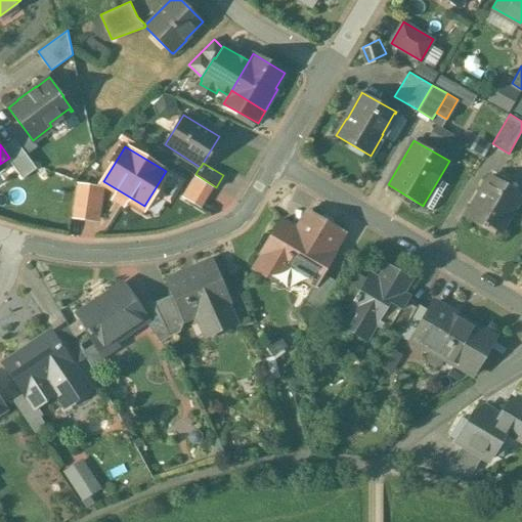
[(521,192),(490,174),(486,183),(485,182),(474,202),(475,202),(466,216),(484,227),(487,223),(501,231),(521,196),(521,192)]
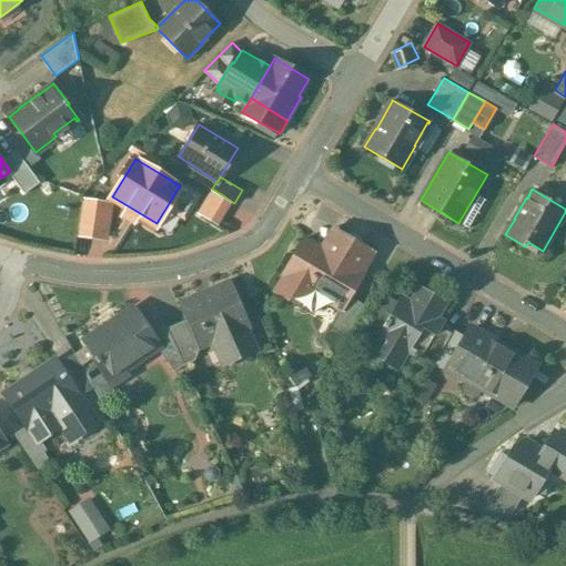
[(485,199),(476,193),(460,221),(468,226),(485,199)]
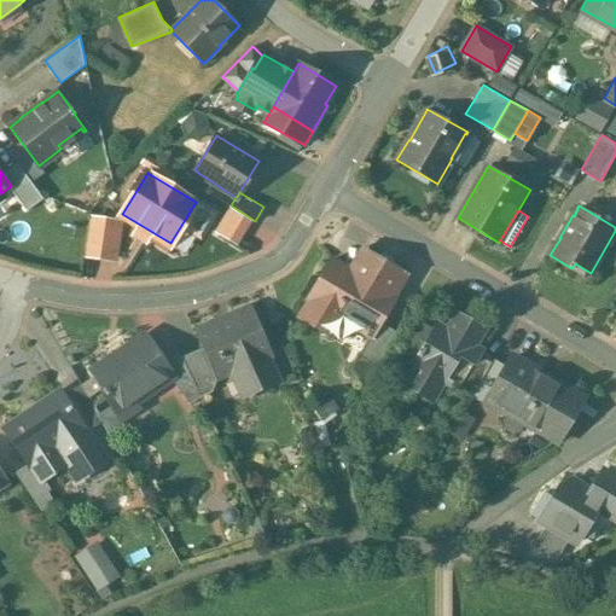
[(109,214),(94,211),(91,238),(104,240),(109,214)]
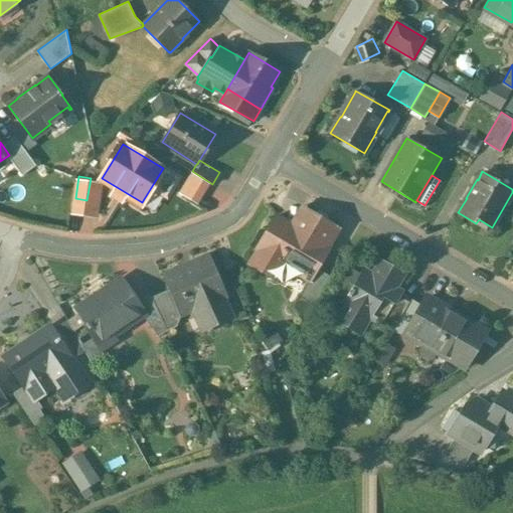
[(325,224),(320,225),(314,221),(312,217),(308,214),(303,215),(296,227),(291,224),(277,216),(278,215),(277,214),(257,247),(259,248),(249,264),(283,283),(292,269),(309,279),(310,280),(317,268),(330,246),(324,242),(330,231),(329,227),(325,224)]
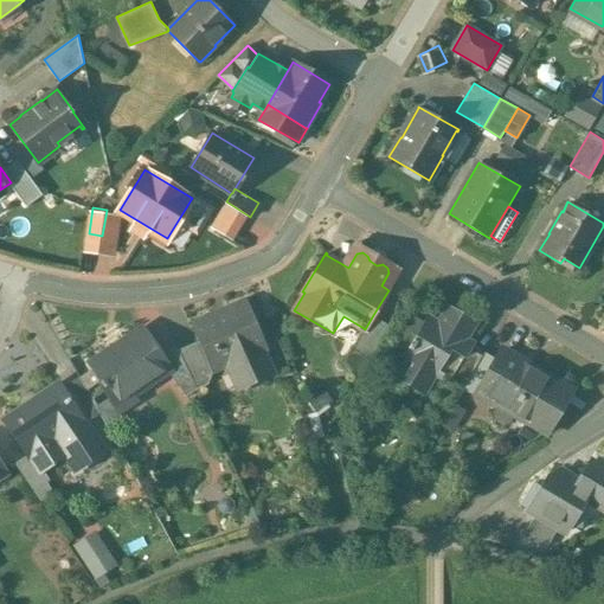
[(245,302),(193,325),(200,340),(213,368),(214,367),(238,358),(262,347),(265,346),(245,302)]
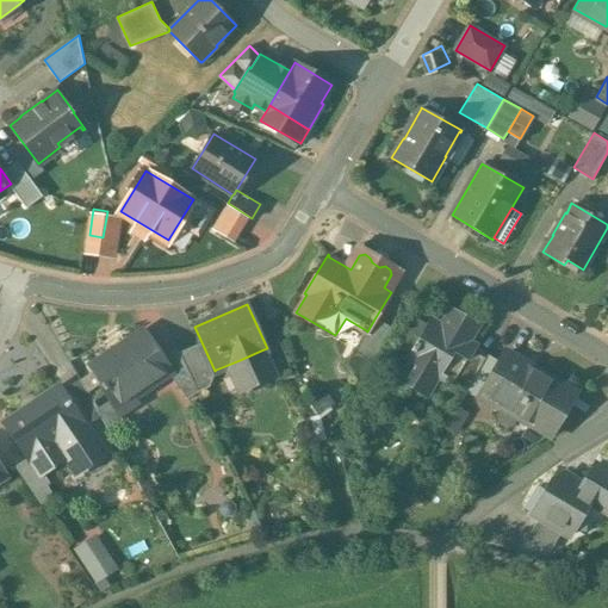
[(479,326),(450,308),(442,321),(434,316),(429,324),(414,315),(399,339),(414,347),(411,349),(415,352),(409,360),(415,364),(405,382),(428,395),(439,378),(444,382),(447,376),(454,380),(473,349),(467,346),(479,326)]
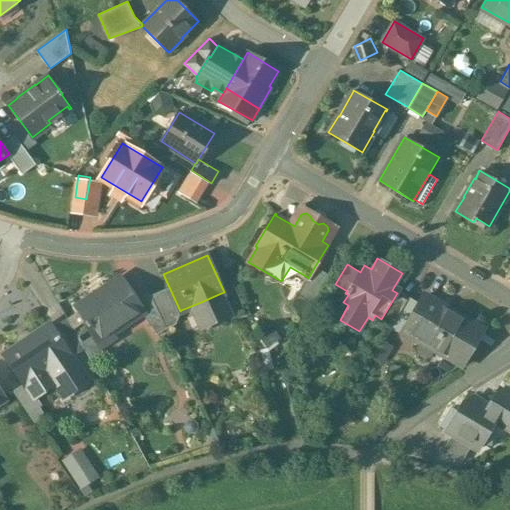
[(328,274),(315,266),(308,278),(307,277),(297,294),(311,302),(328,274)]
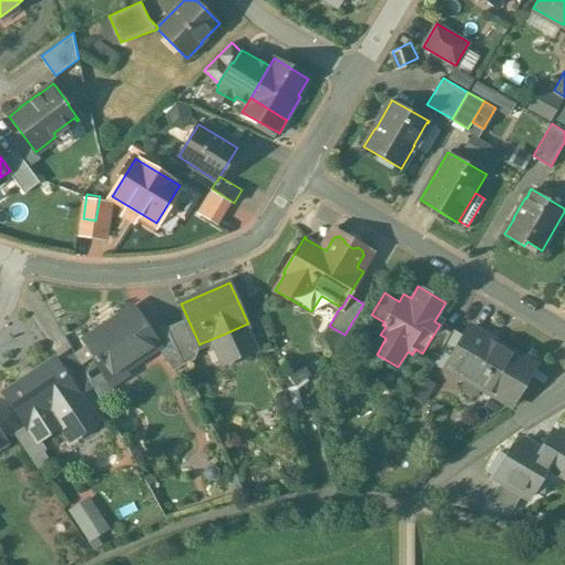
[(134,306),(116,318),(119,320),(86,341),(85,338),(84,339),(86,343),(95,356),(93,357),(102,371),(108,379),(109,379),(108,377),(121,368),(122,370),(125,368),(157,346),(161,345),(151,330),(134,306)]
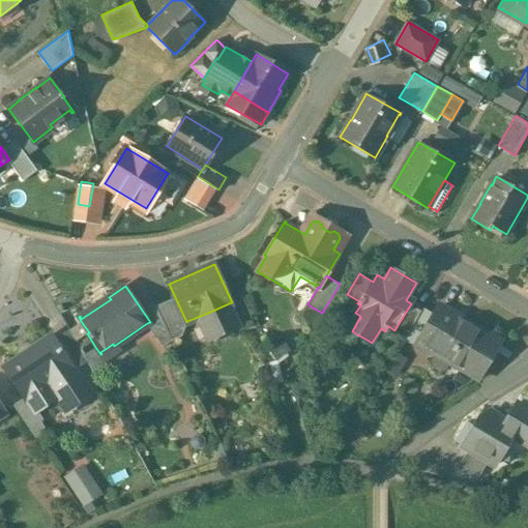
[(186,322),(175,297),(156,305),(168,330),(172,340),(182,334),(187,321),(186,322)]
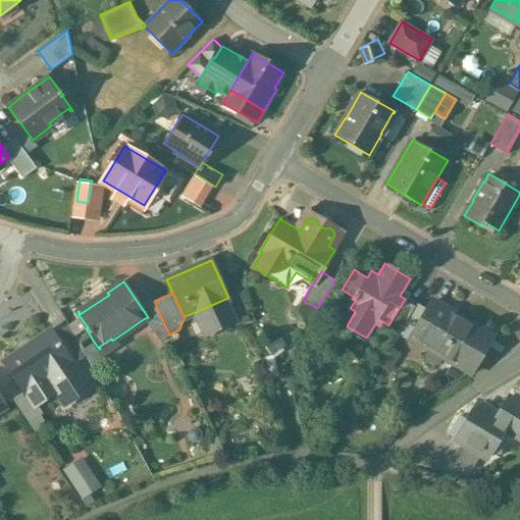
[(154,301),(152,296),(139,304),(148,317),(145,318),(154,332),(165,325),(154,301)]
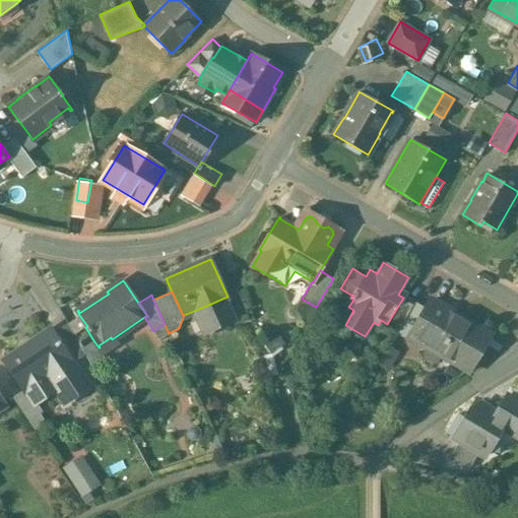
[(224,298),(204,307),(213,328),(234,319),(224,298)]
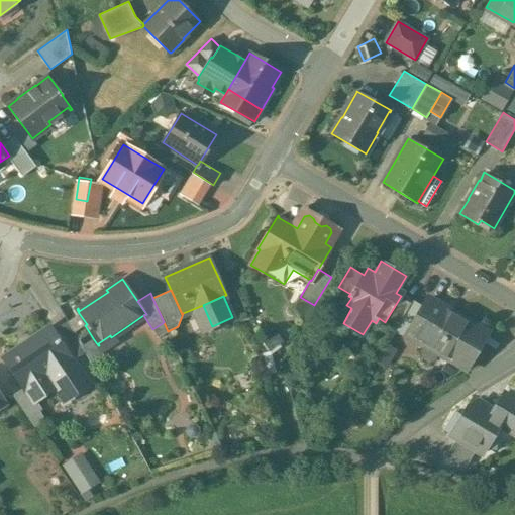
[(401,296),(385,322),(396,328),(411,304),(412,302),(401,296)]
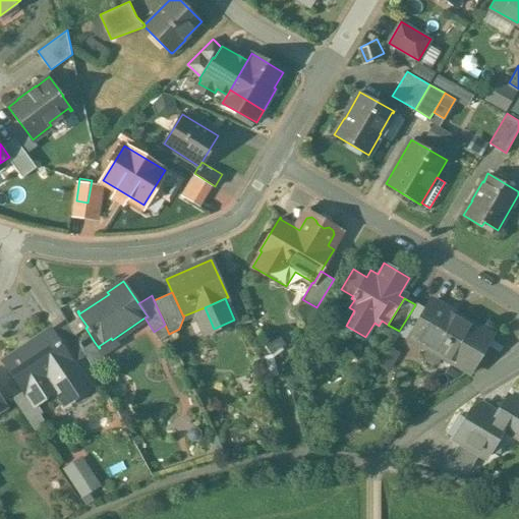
[(491,334),(433,299),(424,312),(409,338),(427,348),(428,348),(428,347),(442,355),(469,371),(491,334)]
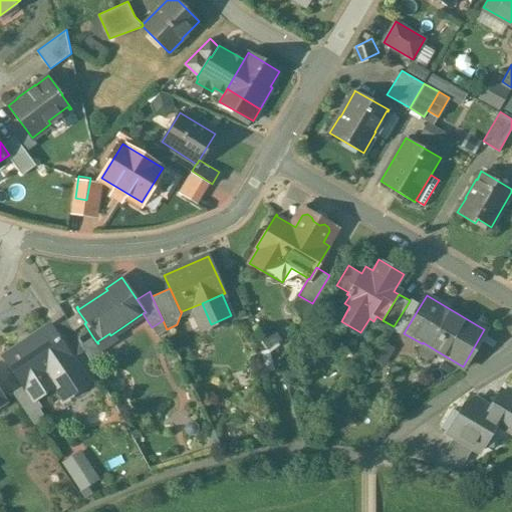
[(419,308),(409,302),(394,326),(404,333),(419,308)]
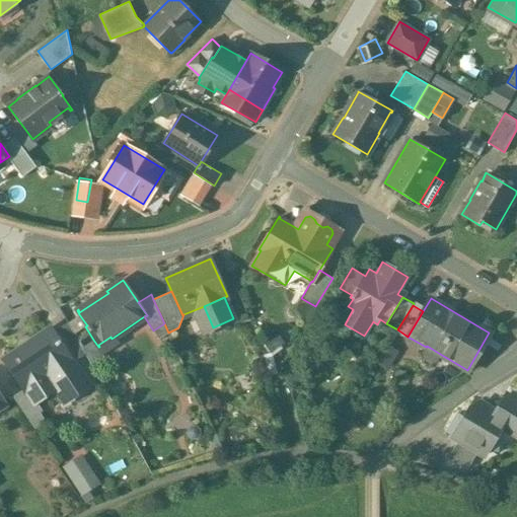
[(79,314),(68,321),(75,333),(85,326),(87,325),(79,314)]
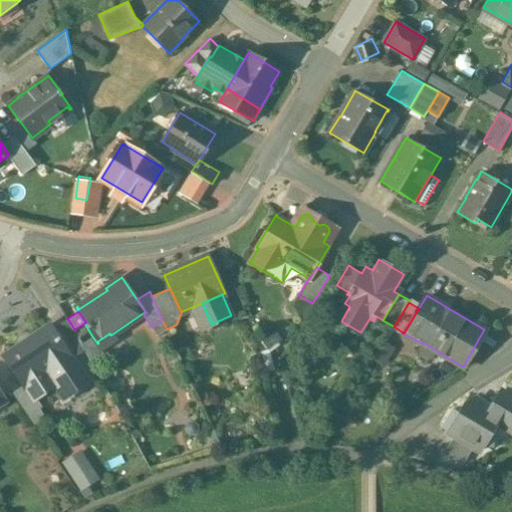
[(67,318),(53,327),(73,357),(84,350),(85,349),(81,343),(74,329),(67,318)]
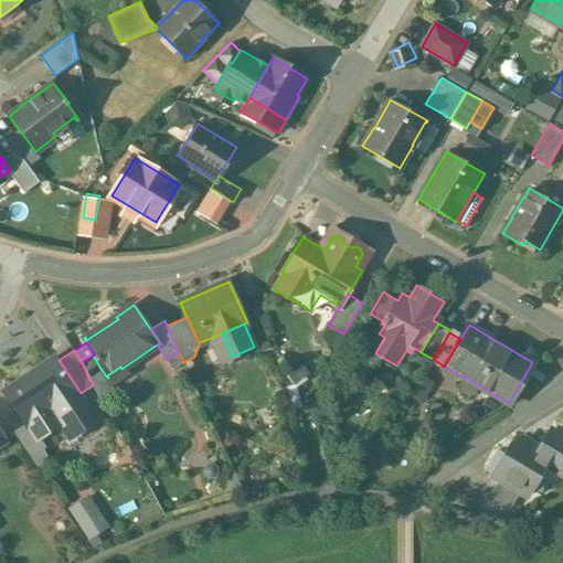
[(55,359),(22,381),(21,380),(4,392),(25,425),(28,424),(38,439),(61,424),(70,436),(97,417),(81,393),(59,360),(56,357),(54,358),(55,359)]
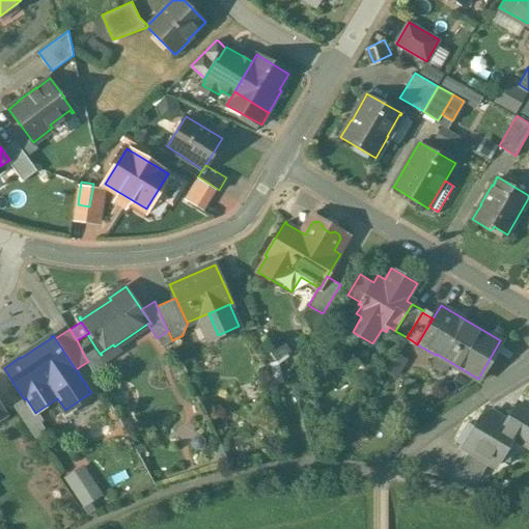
[(113,344),(101,353),(102,355),(101,355),(105,361),(120,350),(117,344),(114,346),(113,344)]
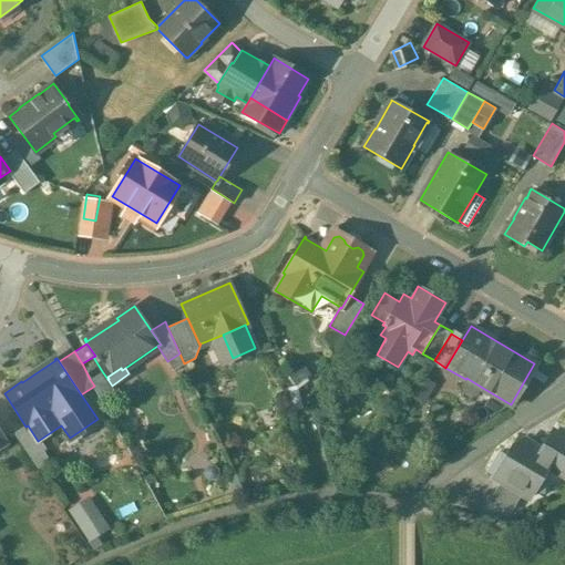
[(108,379),(102,371),(90,379),(94,386),(93,387),(103,402),(116,392),(112,386),(108,379)]
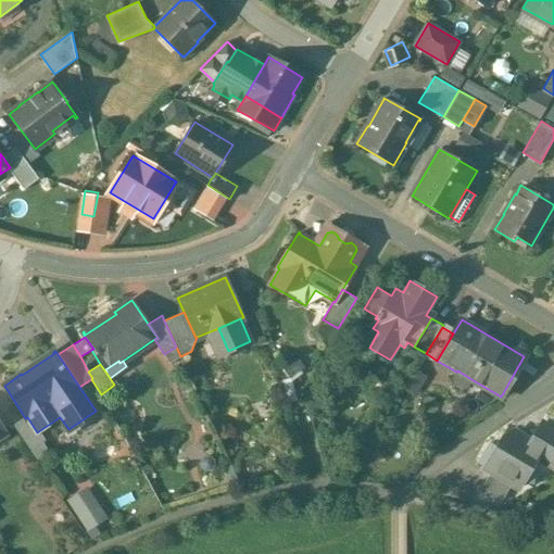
[(471,379),(457,370),(457,372),(456,372),(453,377),(455,383),(461,387),(468,386),(471,379)]
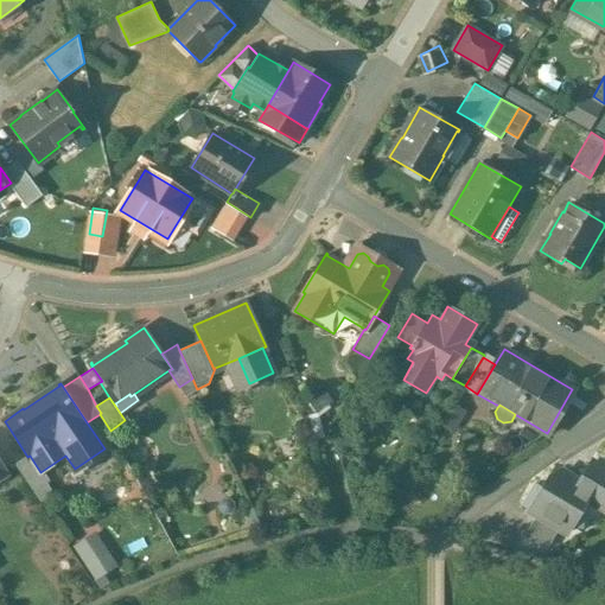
[(604,460),(602,459),(597,466),(591,463),(577,486),(575,489),(588,497),(604,507),(604,460)]
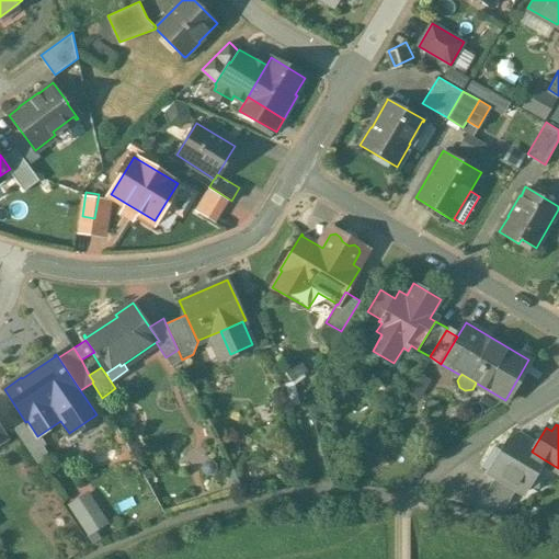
[(533,449),(513,437),(508,441),(489,471),(516,488),(539,488),(539,467),(544,459),(532,452),(533,449)]
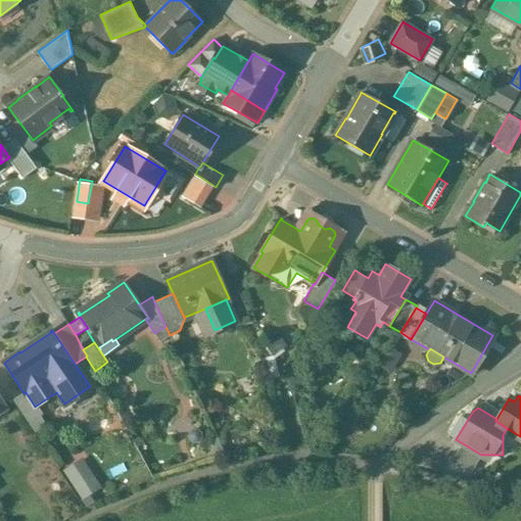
[(84,458),(64,471),(83,500),(103,486),(84,458)]
